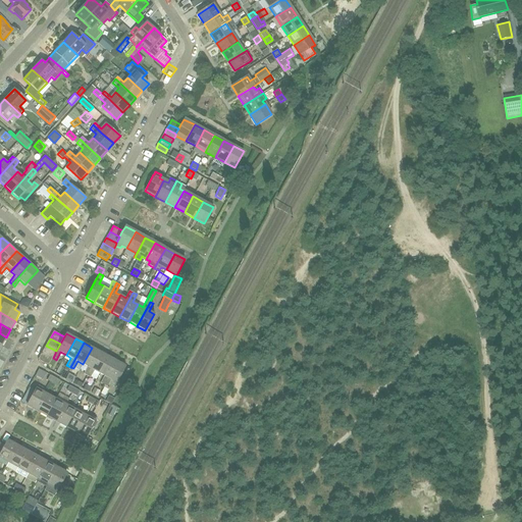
[(56,351),(46,346),(42,353),(52,358),(53,358),(56,351)]
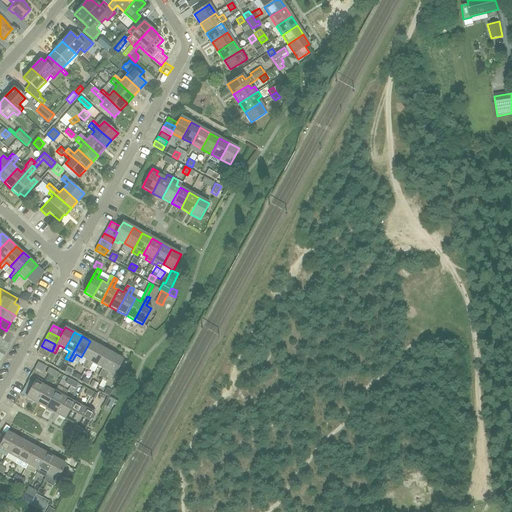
[(90,341),(81,357),(85,360),(81,367),(85,369),(98,345),(90,341)]
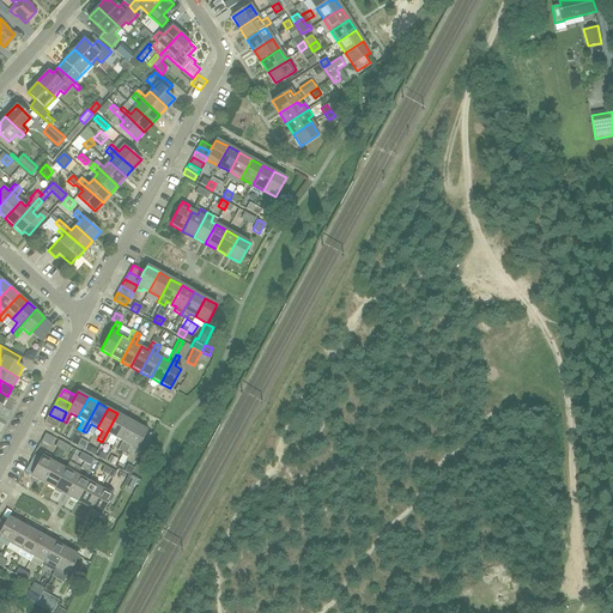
[(128,419),(117,413),(102,442),(105,444),(110,435),(117,438),(128,419)]
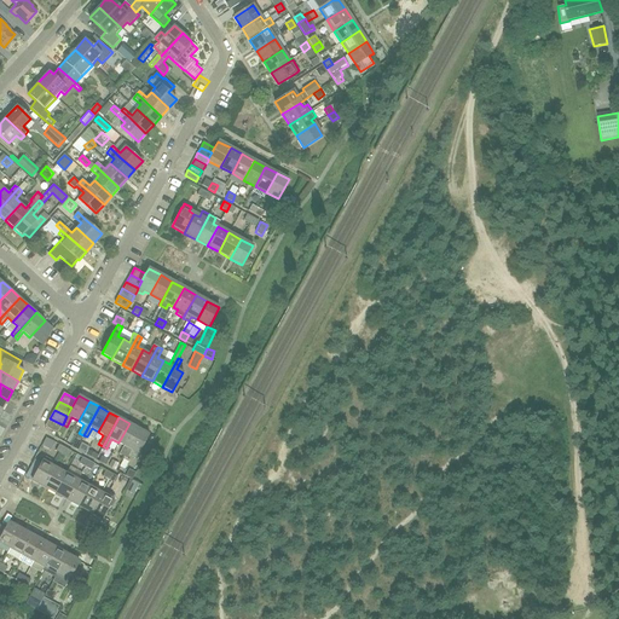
[(62,424),(50,418),(45,427),(57,433),(62,424)]
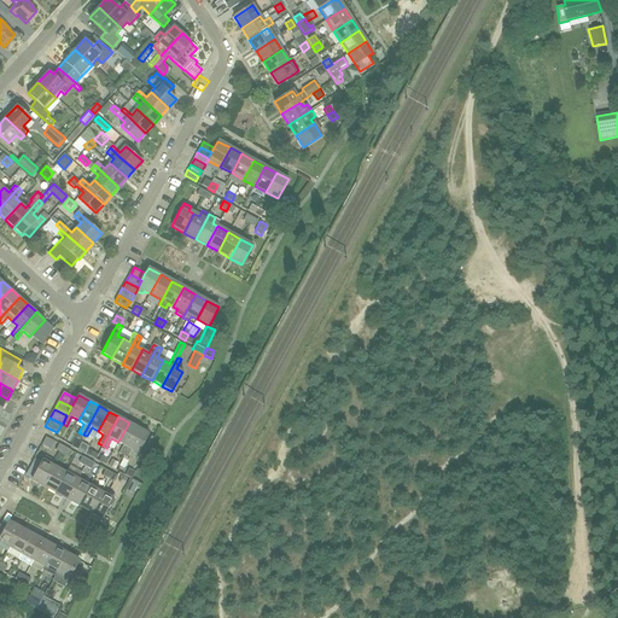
[(139,427),(129,423),(118,442),(123,445),(118,454),(123,456),(139,427)]
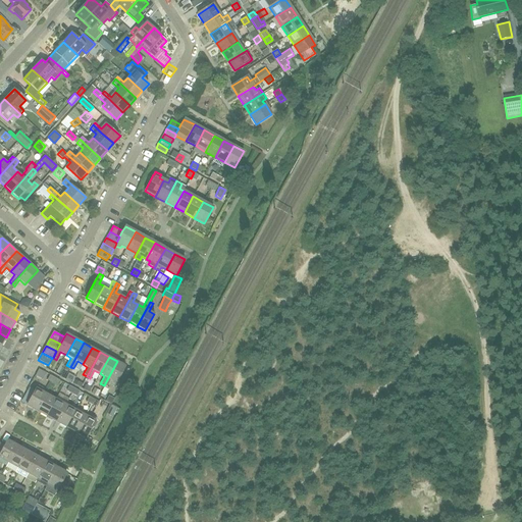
[(117,361),(104,385),(107,386),(111,380),(116,383),(125,366),(117,361)]
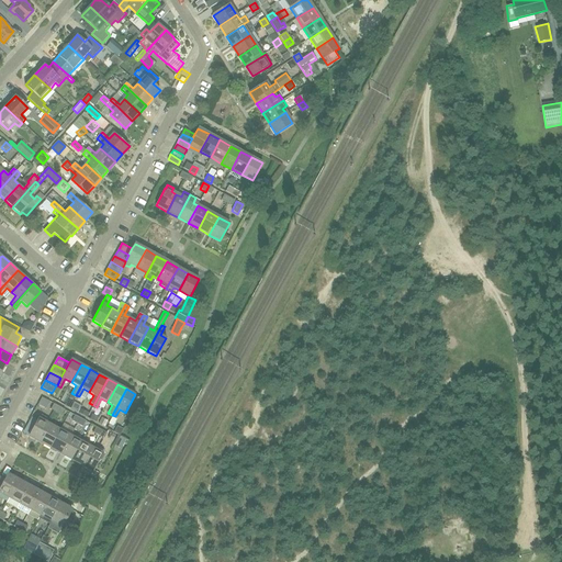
[(76,412),(77,412),(79,407),(81,405),(74,402),(70,408),(71,408),(76,412)]
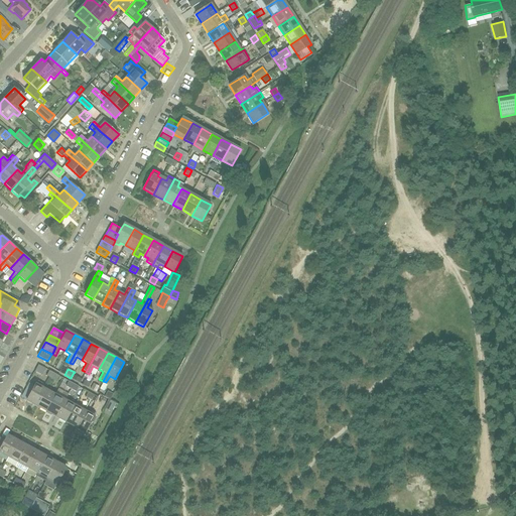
[(54,373),(49,370),(46,376),(51,379),(53,376),(54,373)]
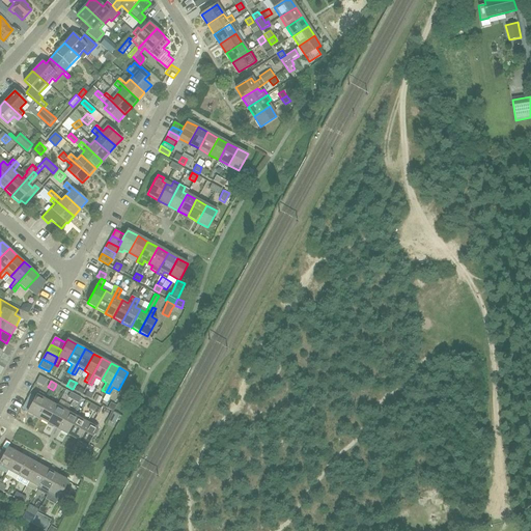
[(85,389),(94,394),(98,388),(88,383),(85,389)]
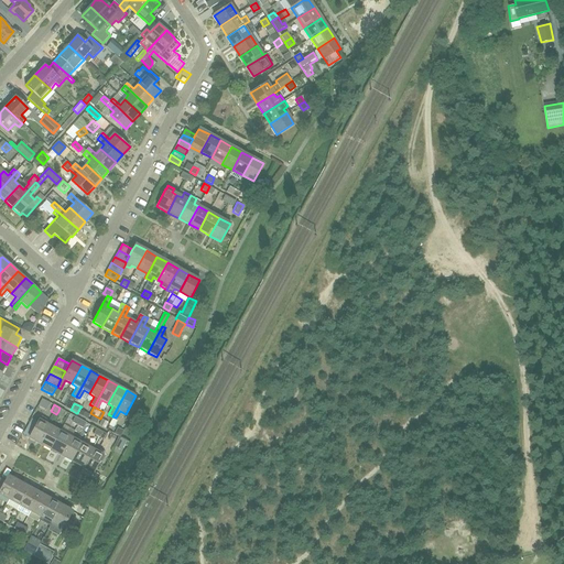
[(79,409),(77,413),(87,419),(89,414),(79,409)]
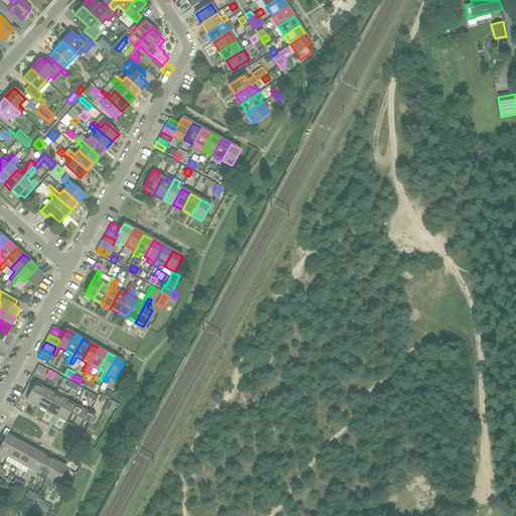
[(37,381),(35,385),(35,384),(26,400),(36,406),(45,390),(40,387),(42,383),(37,381)]
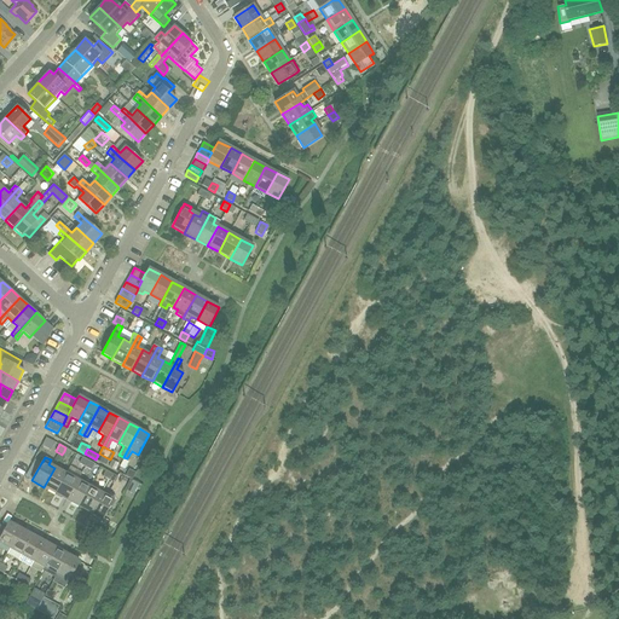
[(85,467),(88,461),(82,457),(79,463),(85,467)]
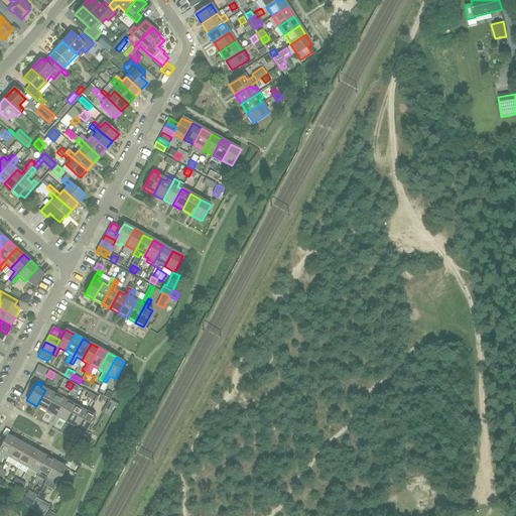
[(45,390),(36,406),(45,411),(54,395),(45,390)]
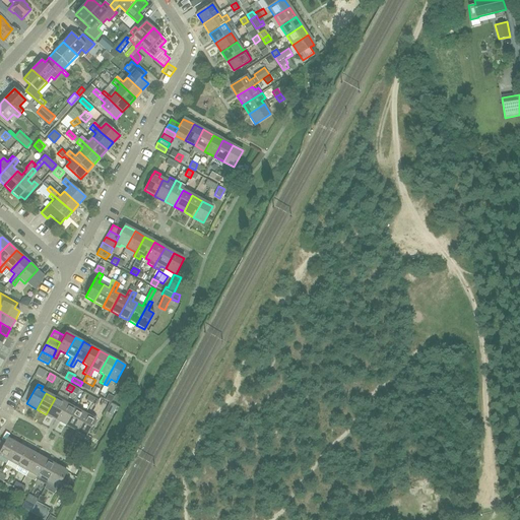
[(91,403),(94,398),(88,394),(85,400),(91,403)]
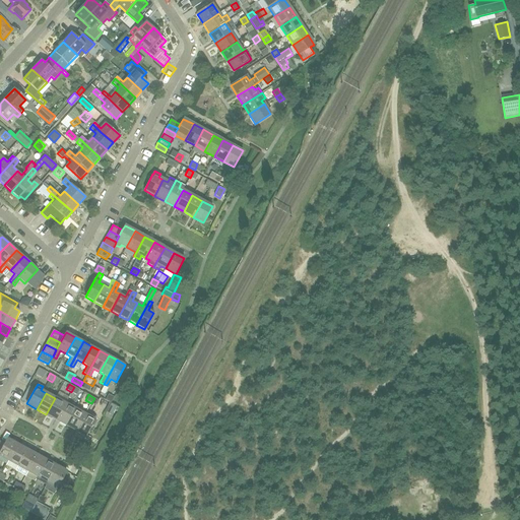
[(65,403),(55,398),(46,414),(56,419),(65,403)]
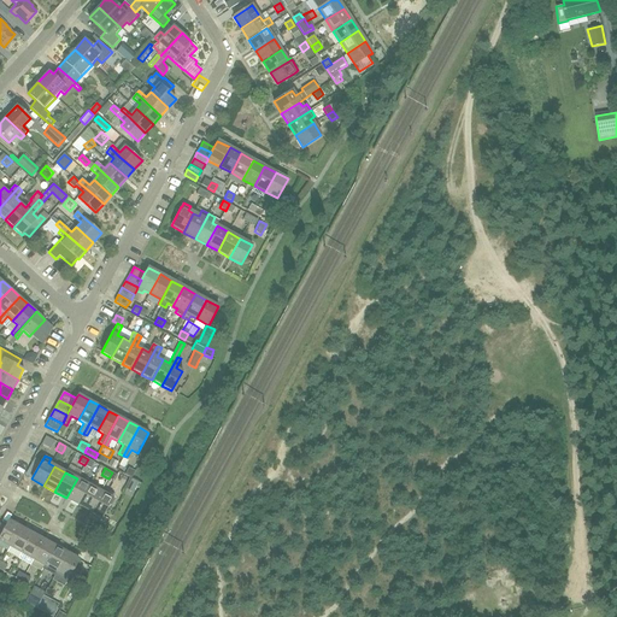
[(77,479),(66,498),(78,504),(92,482),(84,477),(82,481),(77,479)]
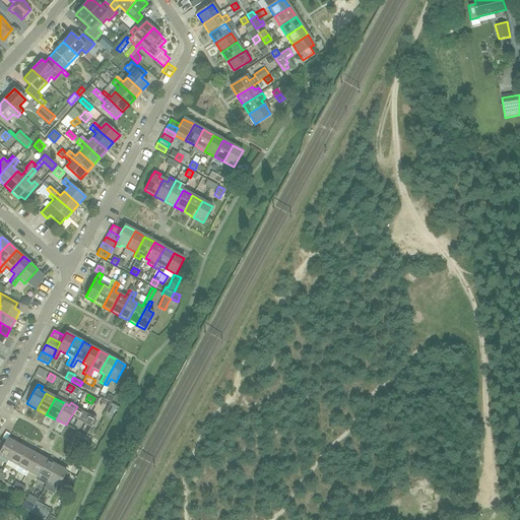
[(108,413),(113,415),(118,407),(113,404),(108,413)]
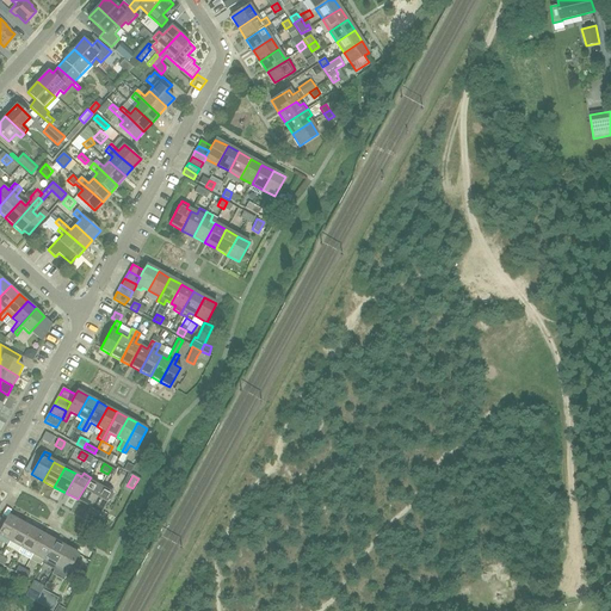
[(97,481),(91,477),(78,499),(90,506),(100,487),(96,485),(97,481)]
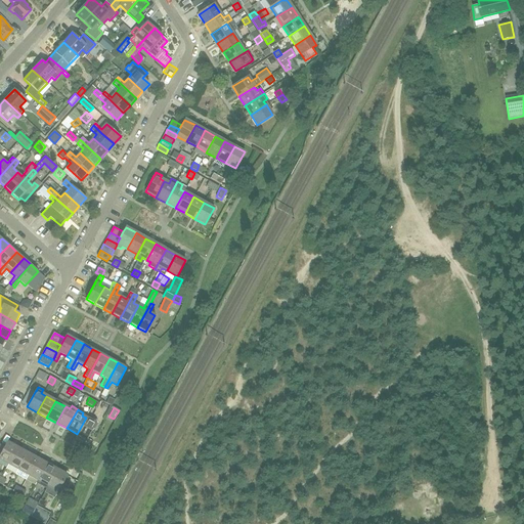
[(89,420),(86,418),(77,434),(87,439),(96,423),(97,420),(91,417),(89,420)]
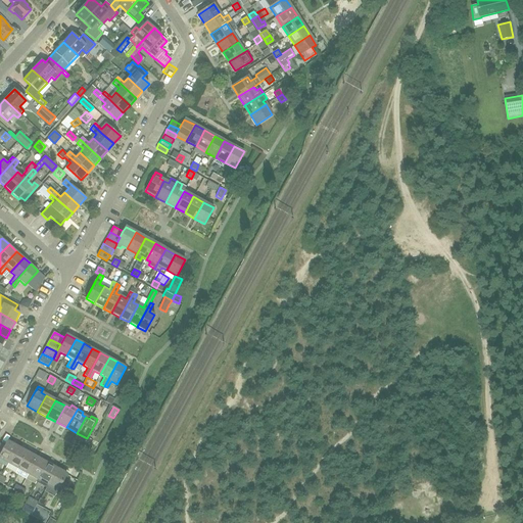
[(0,459),(7,464),(17,447),(6,442),(4,447),(0,444),(0,459)]
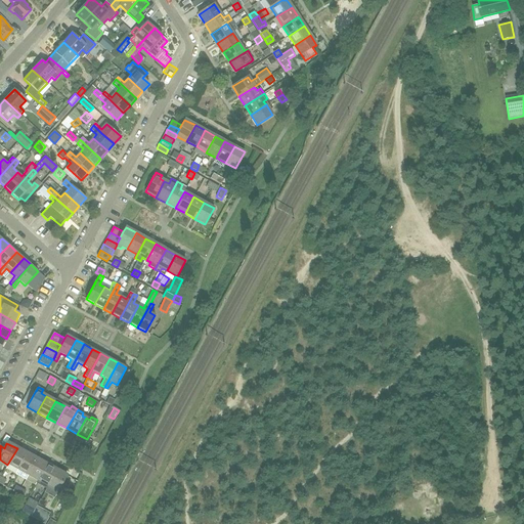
[(17,448),(7,465),(5,469),(15,474),(18,470),(23,462),(27,453),(17,448)]
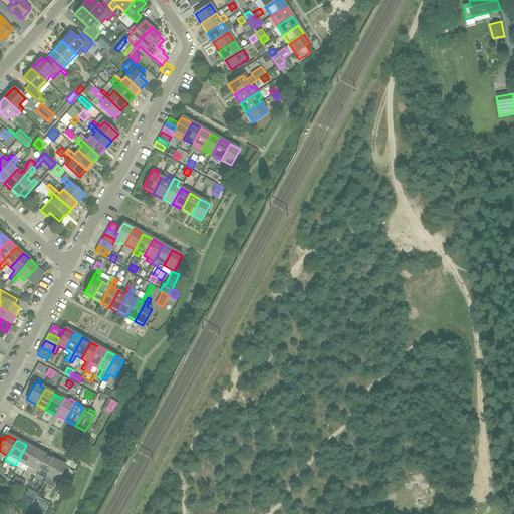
[(27,466),(32,458),(36,451),(26,445),(22,453),(18,461),(27,466)]
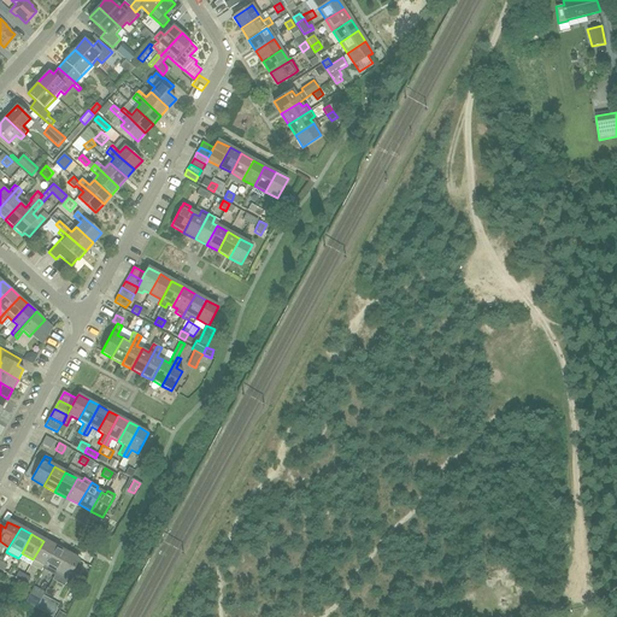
[(50,544),(43,541),(39,550),(33,559),(45,566),(48,558),(50,556),(52,552),(54,547),(50,544)]
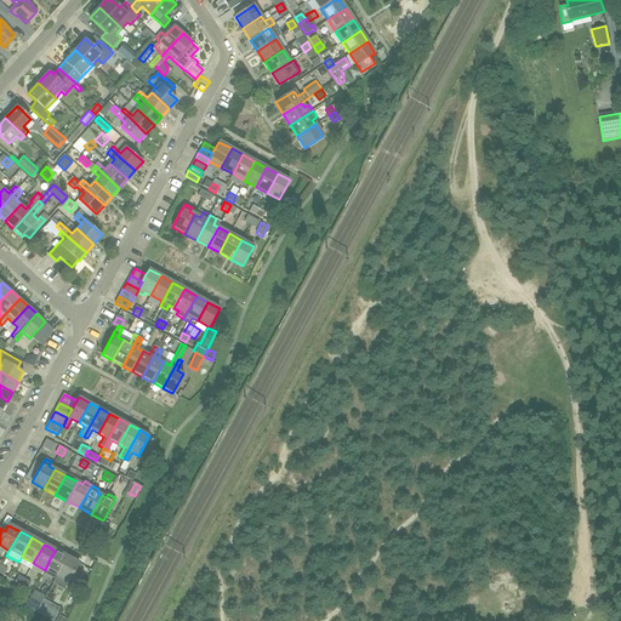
[(61,553),(55,551),(52,556),(50,559),(49,562),(45,570),(43,574),(55,580),(56,576),(62,567),(67,557),(61,553)]
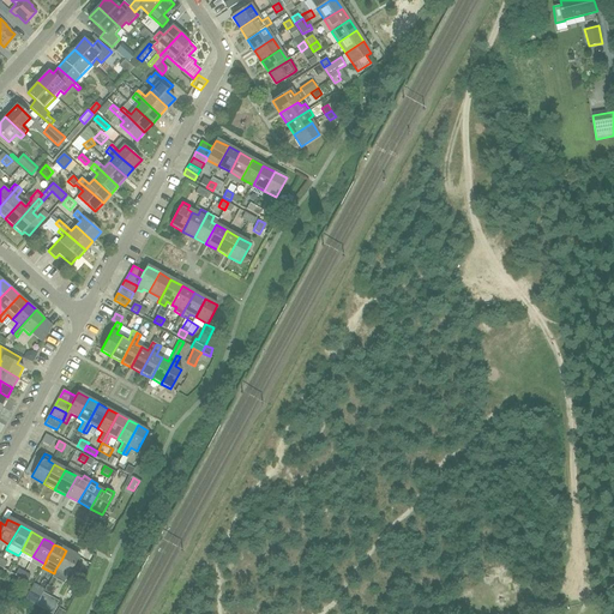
[(61,560),(55,570),(67,576),(68,576),(71,577),(78,565),(76,563),(78,557),(66,551),(61,560)]
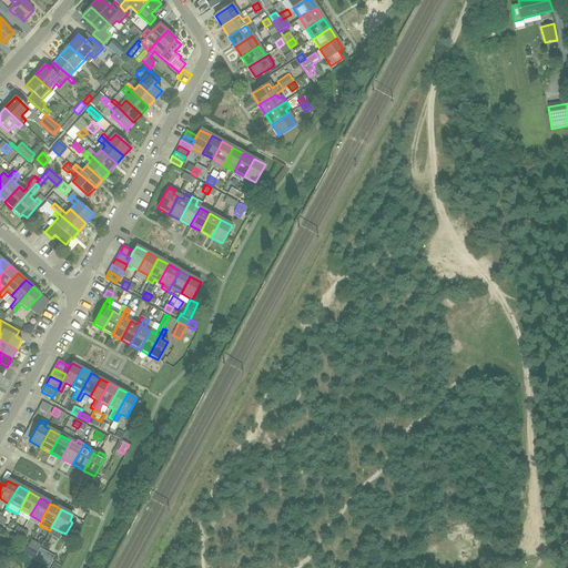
[(22,554),(26,548),(19,545),(17,550),(22,554)]
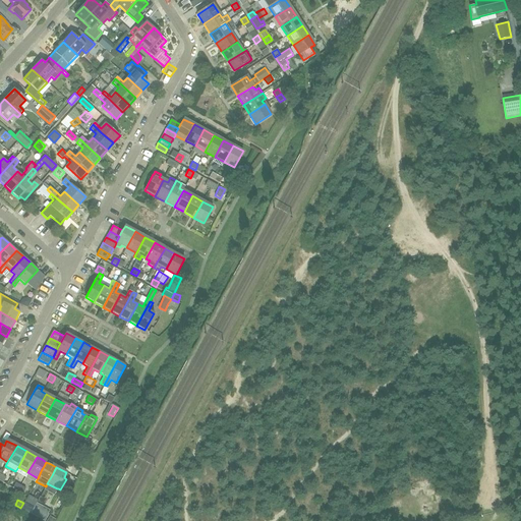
[(24,502),(21,509),(30,513),(34,506),(24,502)]
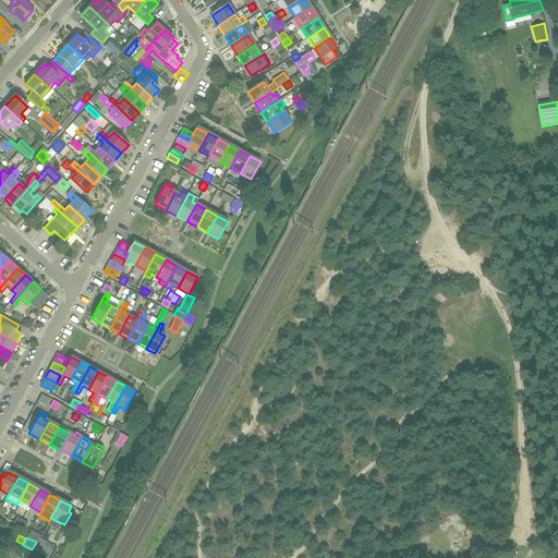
[(43,544),(38,552),(46,556),(50,547),(43,544)]
